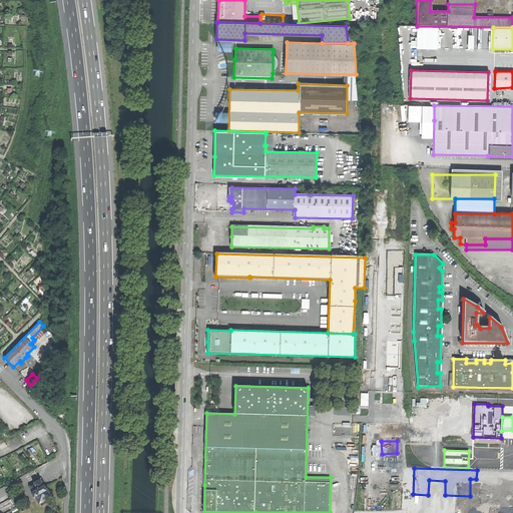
[(485,478),(486,499),(512,499),(511,478),(485,478)]
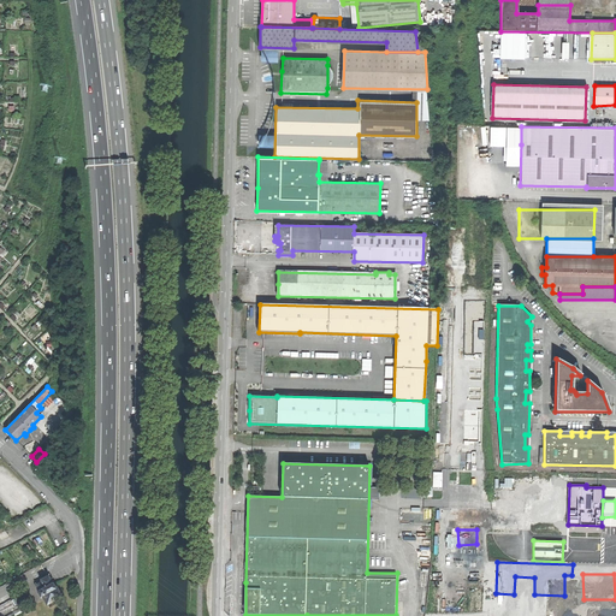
[(45,605),(60,597),(54,588),(53,588),(52,585),(47,578),(40,581),(41,582),(35,586),(39,592),(36,593),(39,598),(40,597),(45,605)]
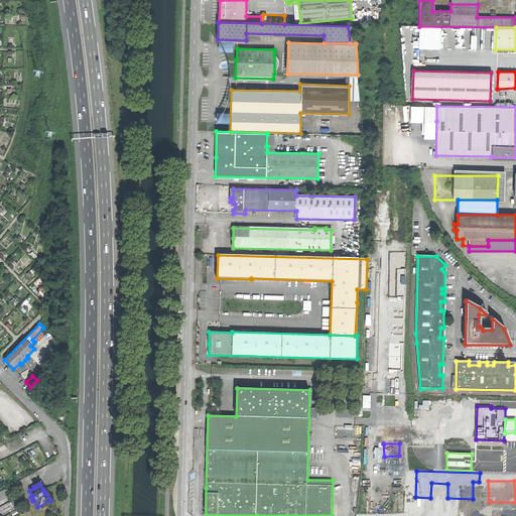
[(50,512),(55,509),(52,503),(47,505),(50,512)]
